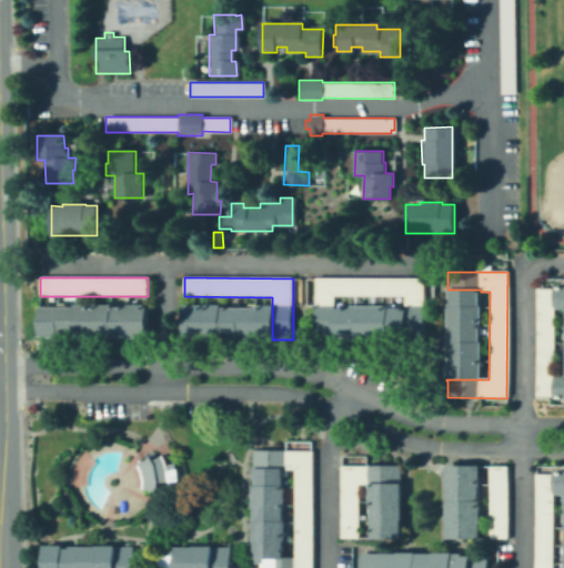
[(403,337),(403,308),(404,308),(404,297),(334,297),(334,304),(330,304),(330,340),(315,340),(315,279),(423,279),(423,340),(404,340),(404,337),(403,337)]
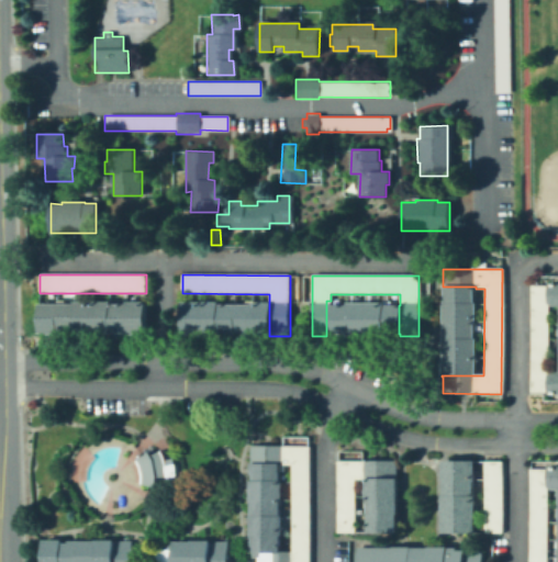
[(557,396),(545,396),(545,393),(529,393),(529,287),(546,285),(546,284),(557,284),(557,396)]
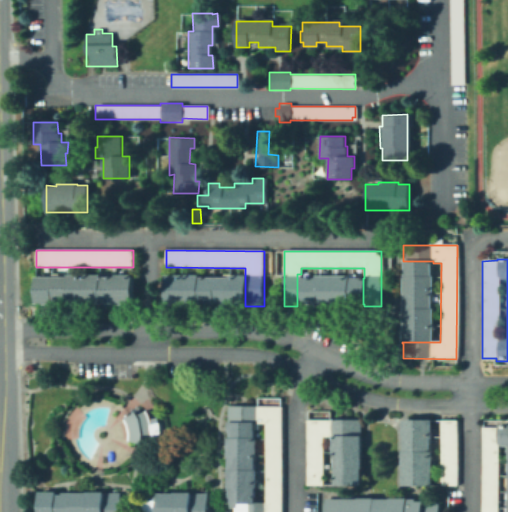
[(433,263),(430,263),(430,277),(432,277),(432,295),(431,295),(431,309),(430,342),(402,342),(403,261),(433,261),(433,263)]
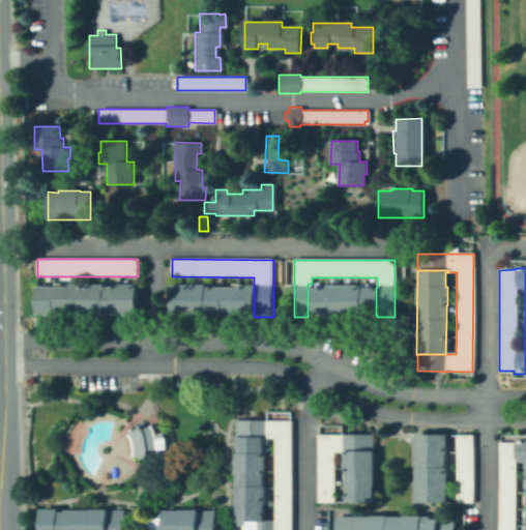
[(376,288),(376,315),(370,315),(370,316),(361,316),(361,317),(345,317),(326,318),(325,317),(308,317),(308,284),(312,284),(312,288),(326,288),(326,286),(361,287),(361,288),(376,288)]
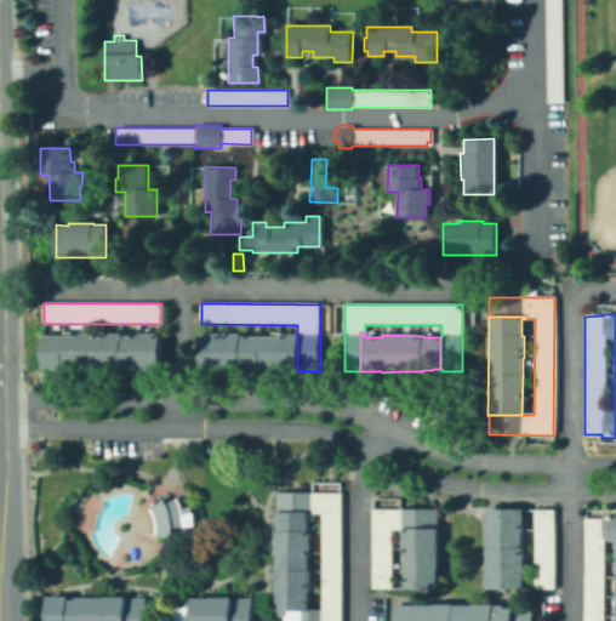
[(297,335),(297,371),(268,371),(268,368),(262,368),(262,371),(200,371),(200,334),(241,334),(241,336),(279,336),(279,335),(297,335)]
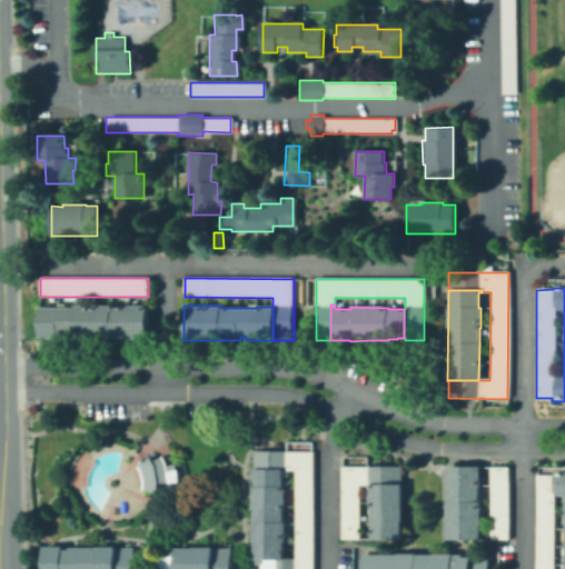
[(149,340),(128,340),(128,339),(114,339),(114,341),(73,340),(75,336),(68,336),(68,339),(39,339),(39,308),(76,308),(76,307),(112,307),(112,309),(129,309),(129,307),(150,307),(149,340)]
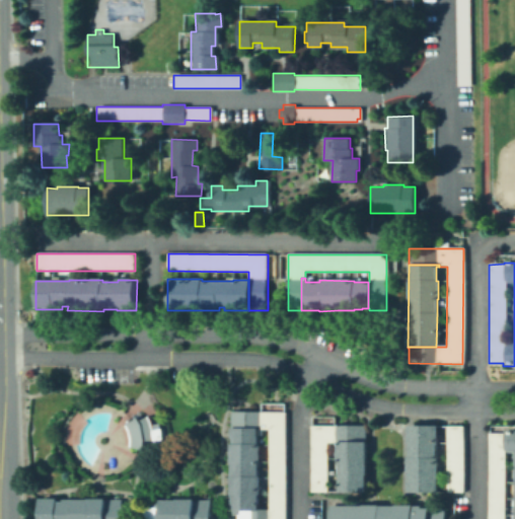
[(231,509),(259,509),(259,510),(270,510),(269,430),(259,430),(231,430),(231,413),(286,413),(286,518),(237,518),(237,516),(231,516),(231,509)]
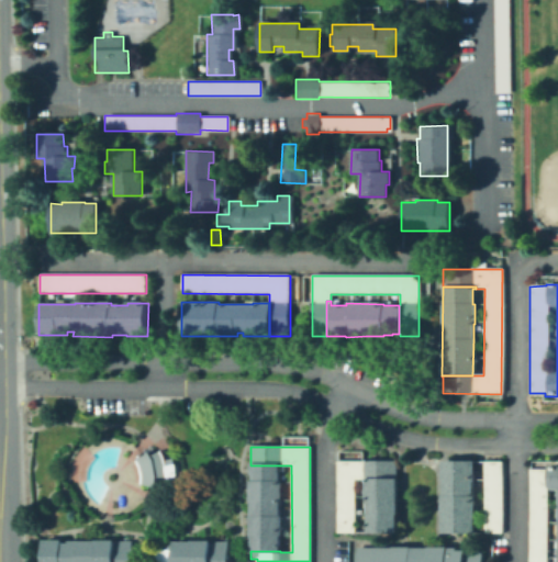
[(157,489),(146,486),(140,485),(140,476),(138,468),(134,458),(140,454),(142,457),(143,456),(151,452),(153,456),(162,451),(165,460),(174,459),(176,478),(158,478),(157,489)]
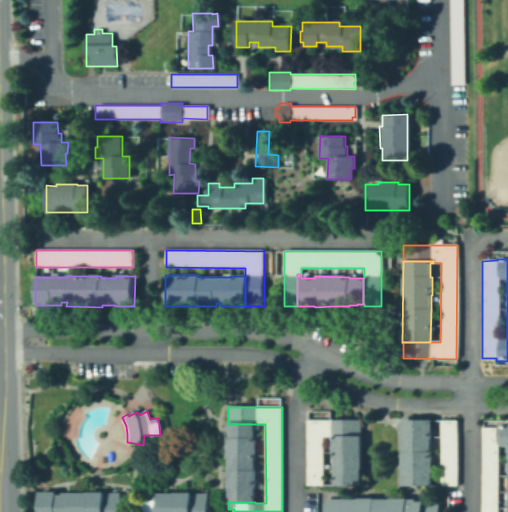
[(361,438),(324,438),(323,484),(360,484),(360,486),(307,486),(307,420),(361,420),(361,438)]
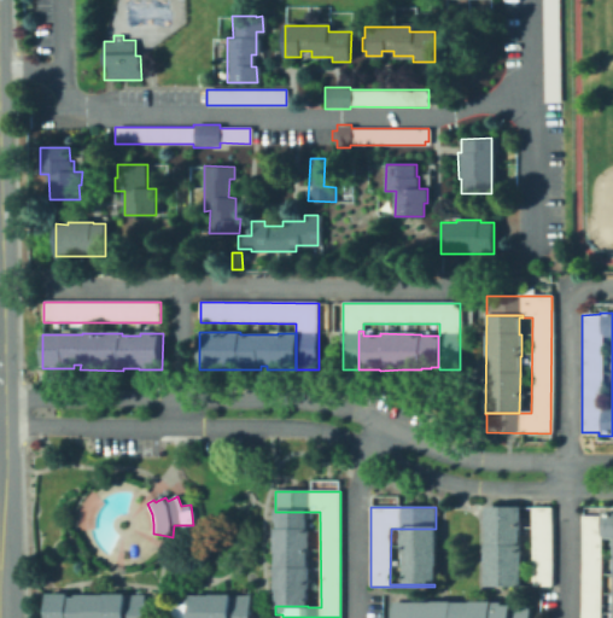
[(521,588),(484,588),(484,546),(486,546),(486,507),(520,507),(520,530),(519,530),(519,546),(521,546),(521,588)]
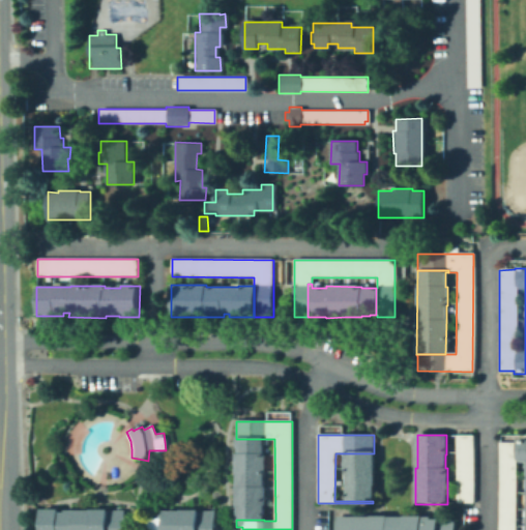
[(472,503),(456,503),(456,435),(472,435),(472,503)]
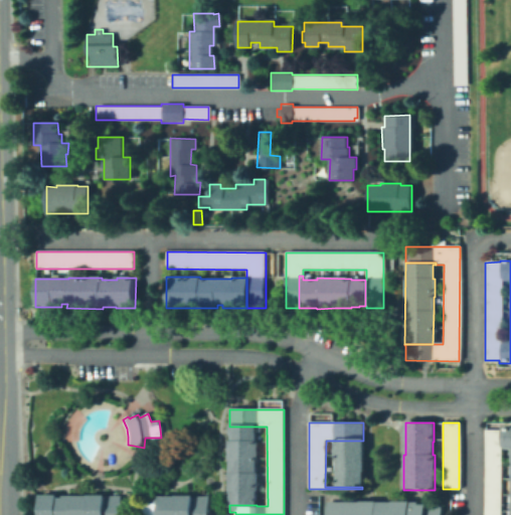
[(257,426),(257,441),(259,441),(259,460),(257,460),(257,473),(259,473),(259,492),(257,492),(257,505),(229,505),(229,426),(257,426)]
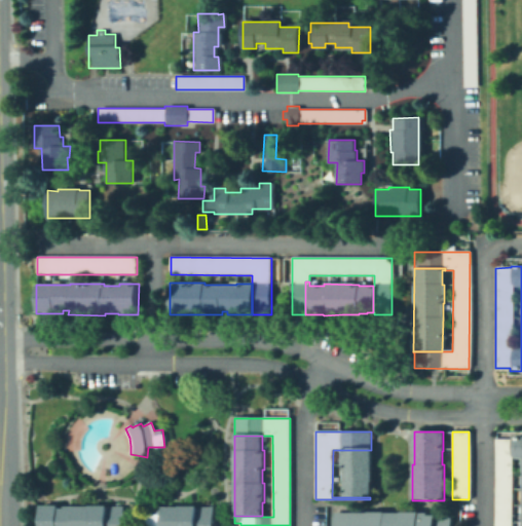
[(521,525),(494,525),(495,439),(510,439),(509,438),(521,438),(521,525)]
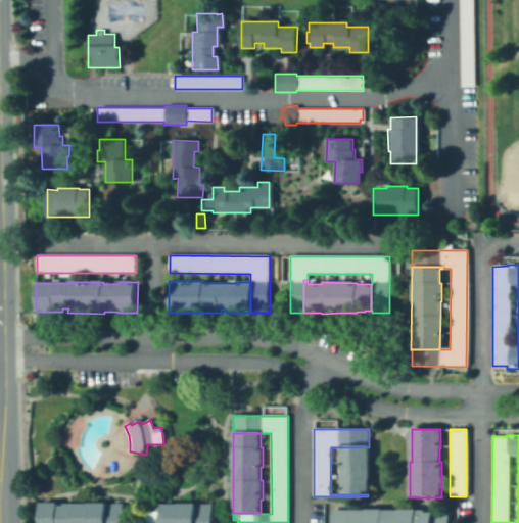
[(369,447),(368,494),(340,494),(341,465),(338,465),(338,447),(369,447)]
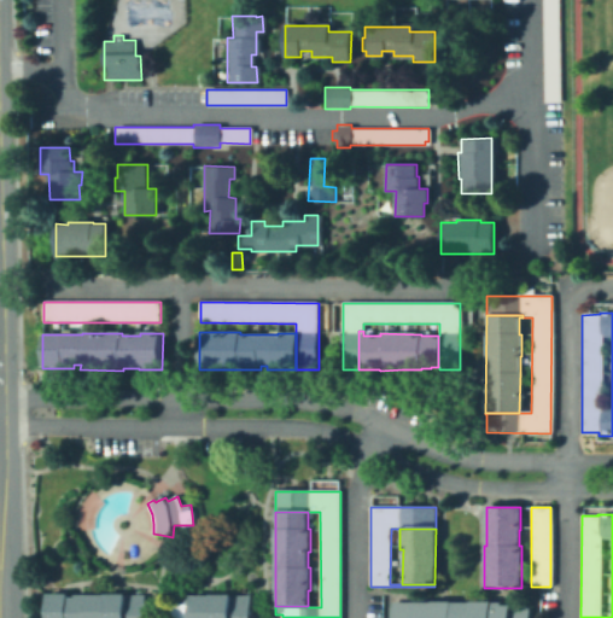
[(123,594),(123,617),(47,617),(47,594),(123,594)]
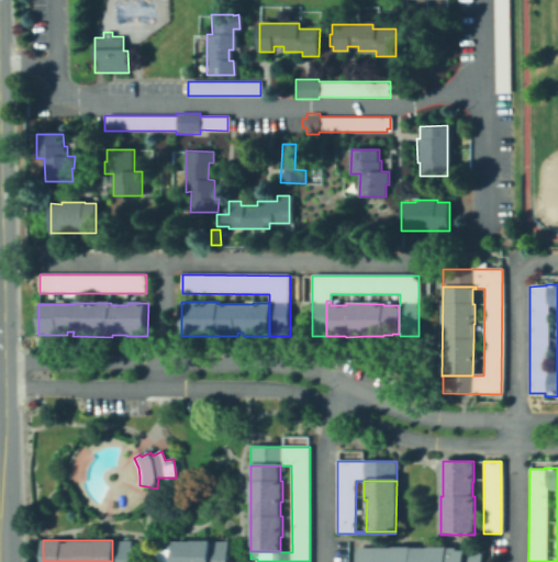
[(112,561),(112,540),(132,542),(132,561),(112,561)]
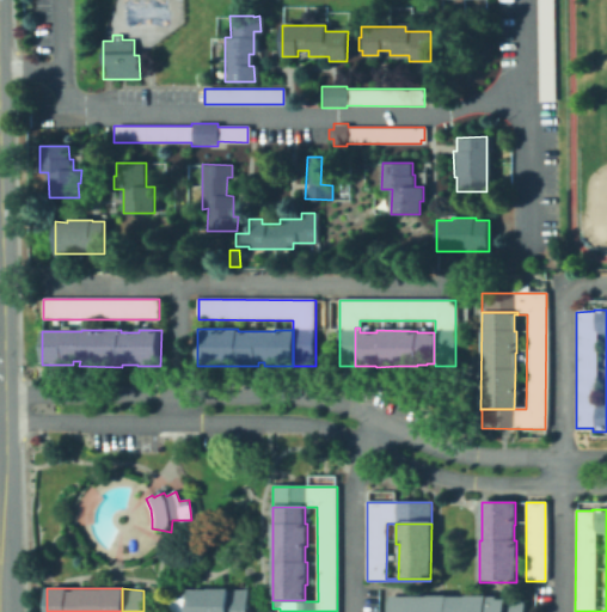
[(183,598),(183,611),(227,611),(227,589),(249,589),(249,611),(170,611),(170,598),(183,598)]
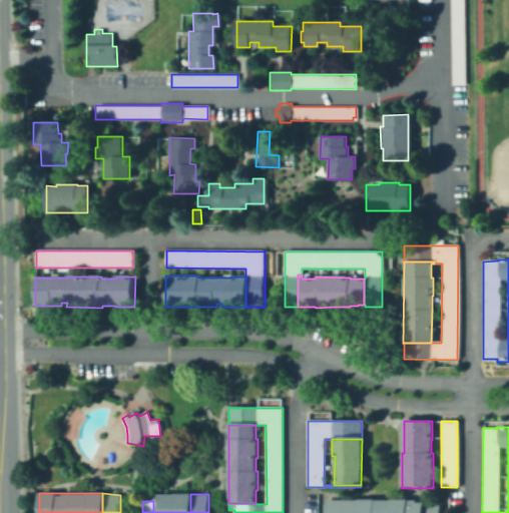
[(190,494),(190,512),(153,512),(153,501),(154,501),(154,498),(158,498),(158,494),(190,494)]
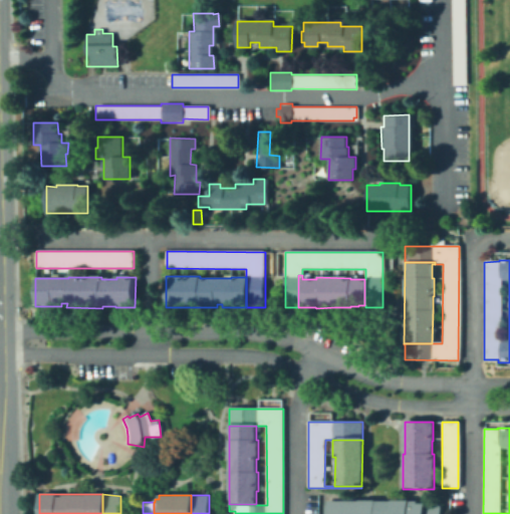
[(422,503),(422,513),(343,513),(343,501),(357,500),(408,501),(416,502),(416,503),(422,503)]
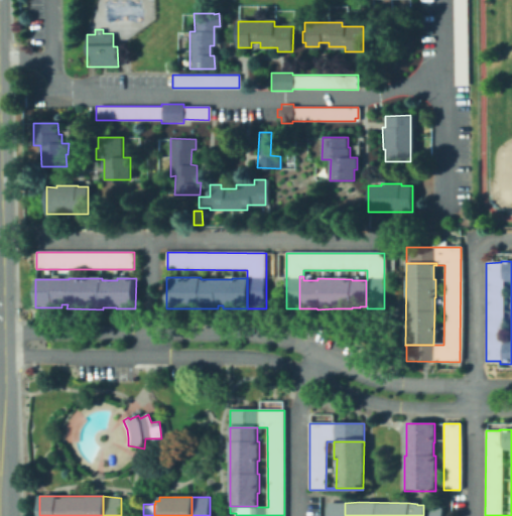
[(345,503),(345,515),(423,515),(423,505),(424,505),(424,504),(441,504),(441,515),(327,515),(328,503),(345,503)]
